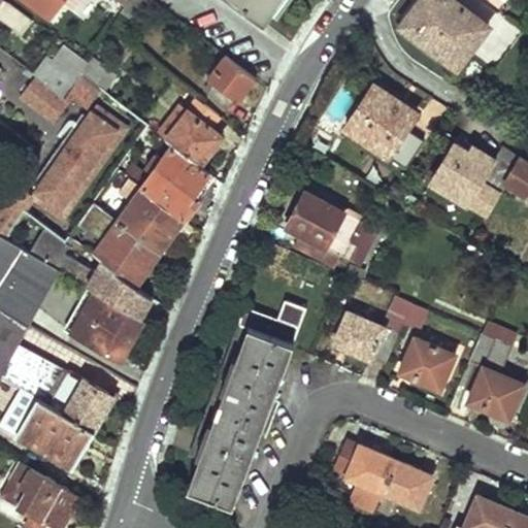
[(32,21),(5,0),(0,0),(0,15),(22,34),(32,21)]
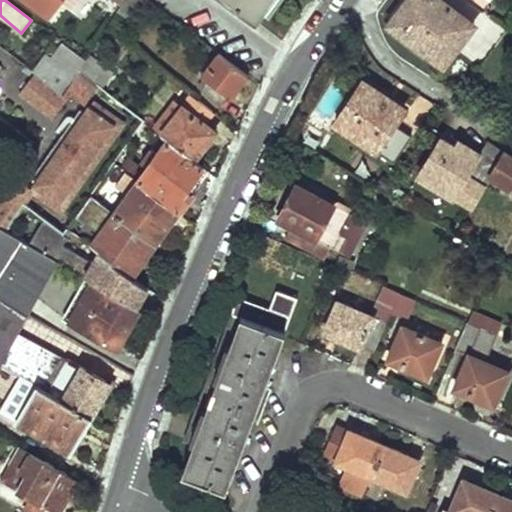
[(59,0),(24,0),(47,17),(59,0)]
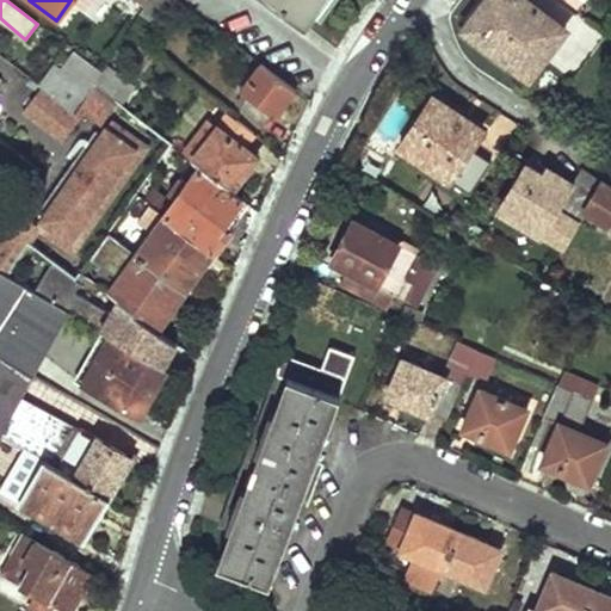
[(94,0),(86,11),(97,20),(113,0),(94,0)]
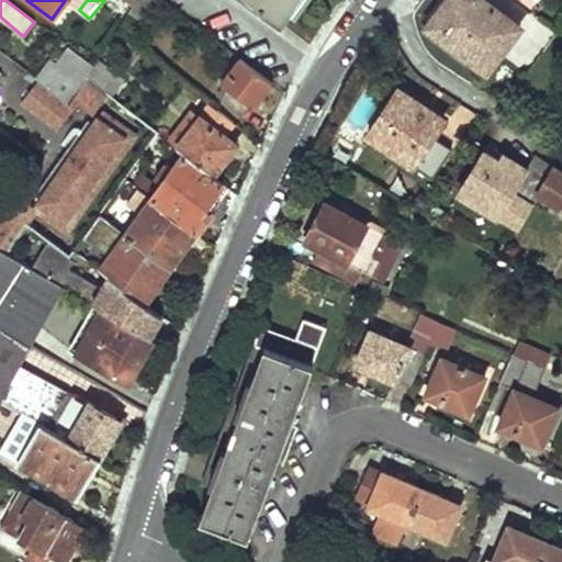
[(246,0),(284,24),(300,2),(301,0),(246,0)]
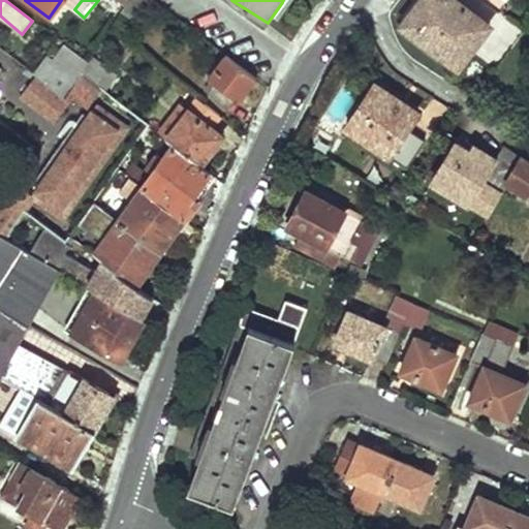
[(489,27),(454,0),(415,0),(400,21),(413,31),(409,35),(455,71),(489,27)]
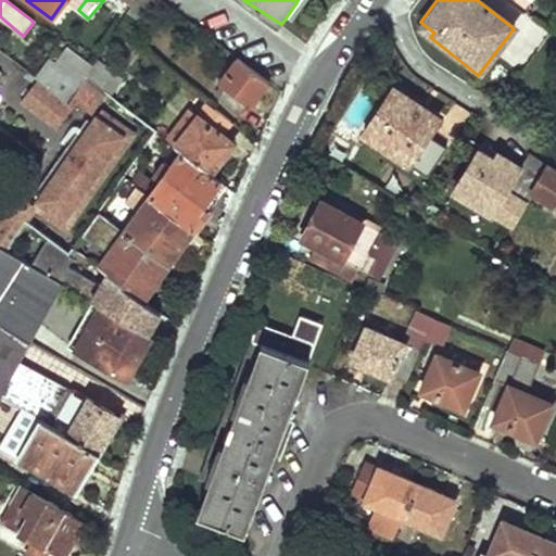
[(535,43),(544,26),(528,17),(518,35),(535,43)]
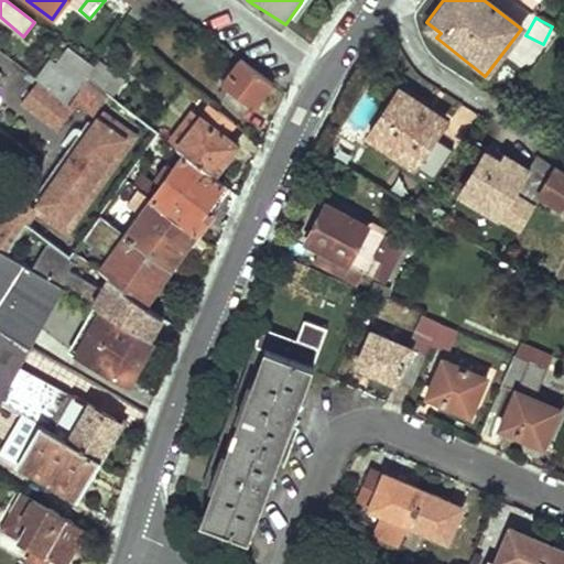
[(86,80),(94,68),(93,67),(67,47),(55,63),(51,60),(36,82),(69,108),(86,80)]
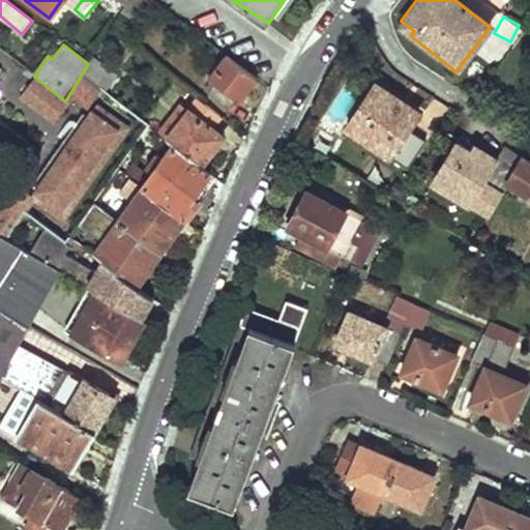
[(259,79),(226,55),(207,79),(213,84),(207,92),(225,106),(233,98),(240,104),(245,97),(259,79)]
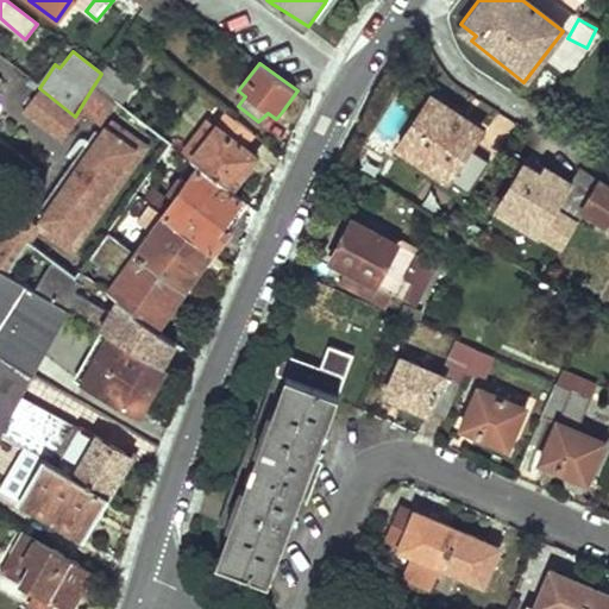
[(93,87),(108,99),(117,106),(130,87),(104,67),(100,73),(101,74),(93,87)]
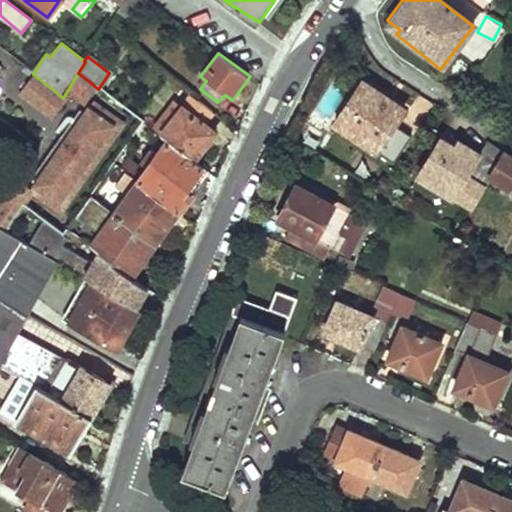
[(78,73),(63,98),(73,106),(91,83),(78,73)]
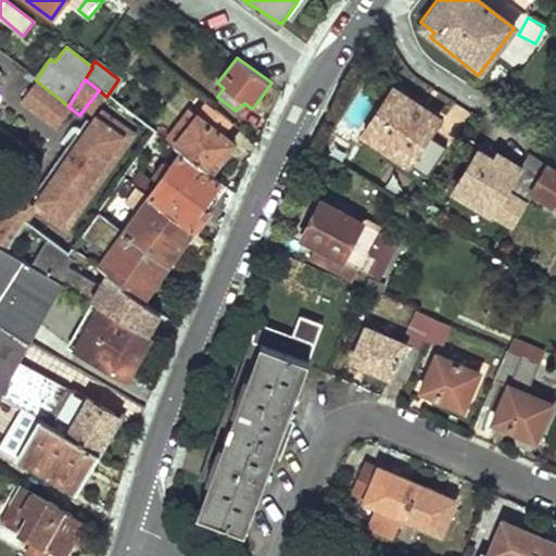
[(436,117),(389,88),(371,113),(356,136),(388,155),(390,151),(425,175),(443,146),(425,134),(436,117)]
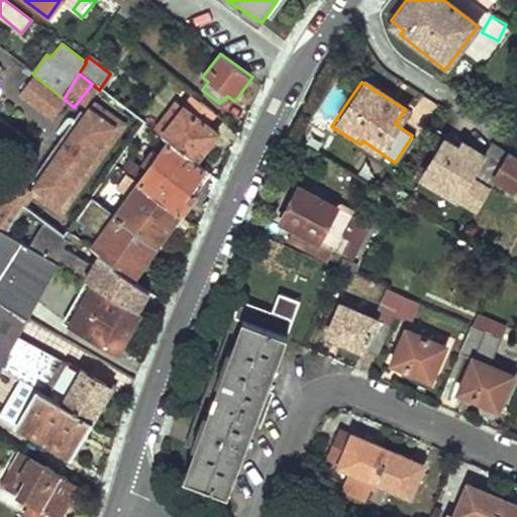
[(0,121),(19,137),(30,147),(43,128),(0,92),(0,121)]
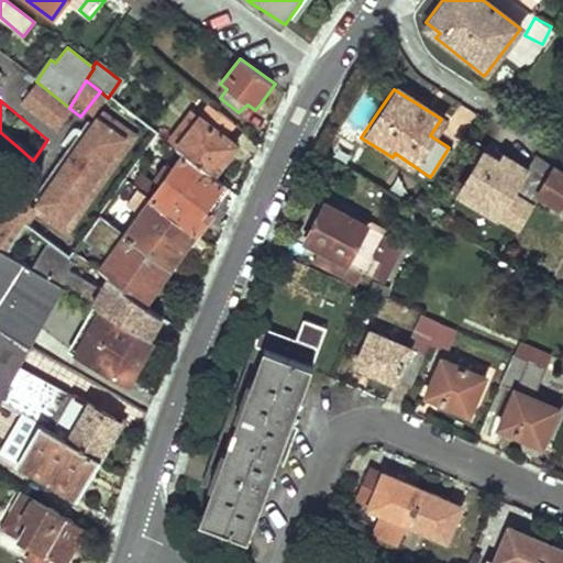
[(28,228),(67,257),(156,134),(117,103),(28,228)]
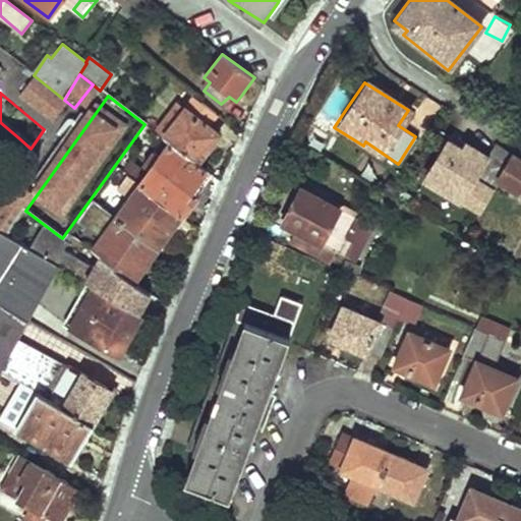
[(216,114),(192,97),(163,136),(169,140),(196,163),(208,148),(217,135),(207,127),(216,114)]
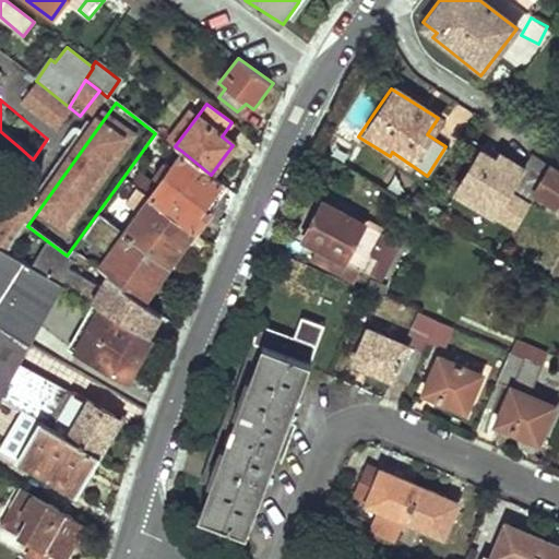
[(211,209),(227,187),(211,175),(181,151),(149,198),(193,233),(198,236),(209,221),(205,217),(211,209)]
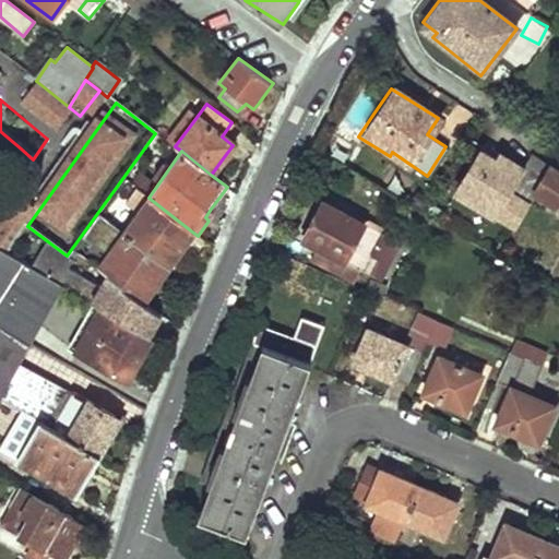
[(534,154),(521,175),(516,180),(535,191),(558,206),(558,174),(550,169),(552,166),(534,154)]
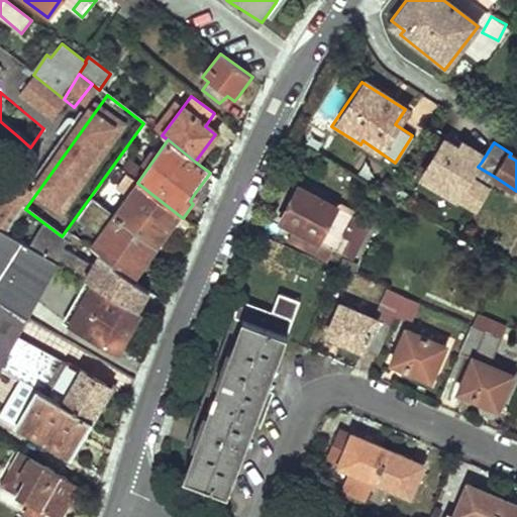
[(482,162),(464,149),(460,156),(439,143),(419,177),(475,210),(495,177),(478,167),(482,162)]
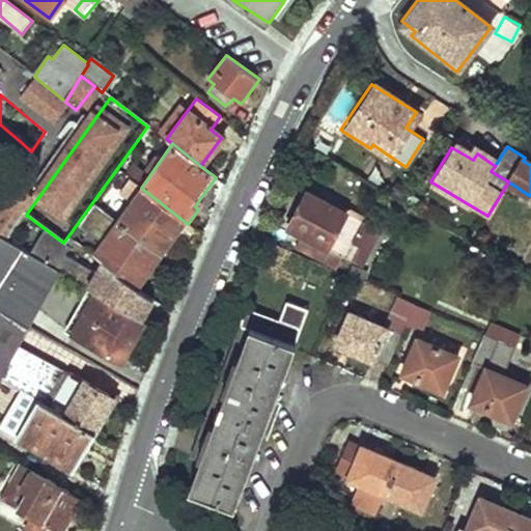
[(184,221),(141,188),(94,255),(136,286),(152,263),(171,235),(184,221)]
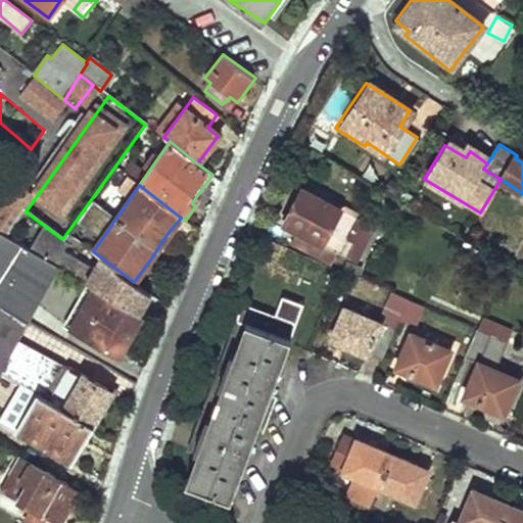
[(372,226),(300,188),(292,201),(281,222),(295,231),(289,242),(328,262),(333,251),(345,256),(352,241),(361,246),(372,226)]
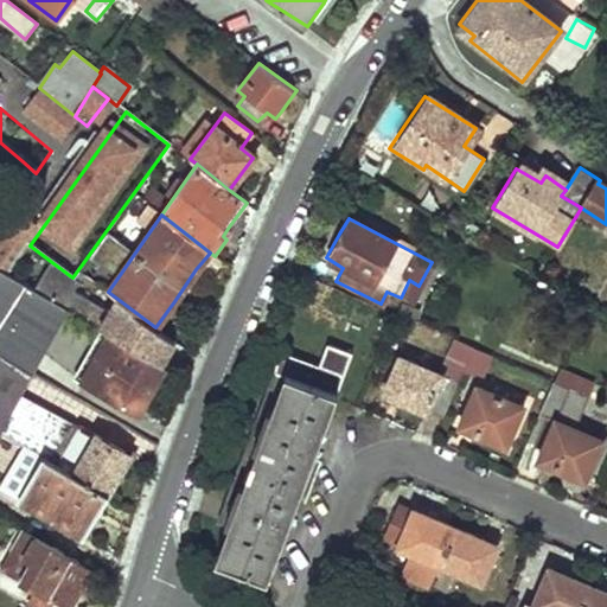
[(30,246),(1,225),(0,228),(0,270),(10,276),(30,246)]
